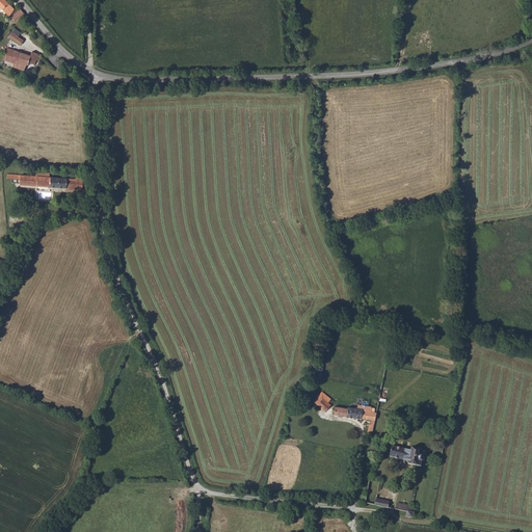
[(0,0),(0,6),(9,16),(14,8),(4,0),(0,0)]
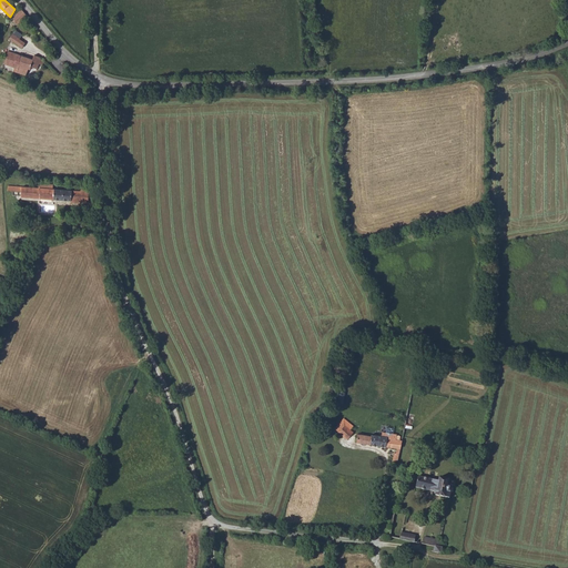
[(21,9),(16,13),(17,16),(13,18),(18,22),(27,16),(21,9)]
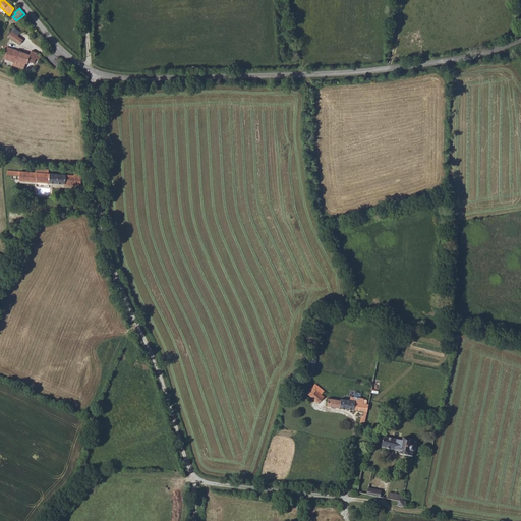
[(8,36),(20,44),(23,40),(17,36),(17,35),(11,31),(8,36)]
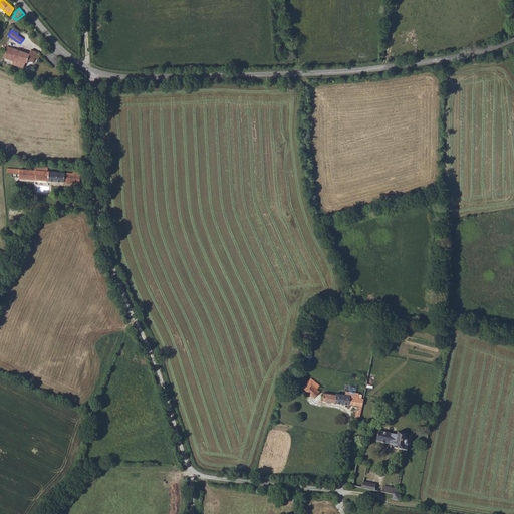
[(3,57),(13,61),(12,64),(23,68),(25,62),(27,63),(32,65),(35,57),(38,58),(39,54),(36,53),(36,51),(31,49),(29,53),(7,45),(3,57)]
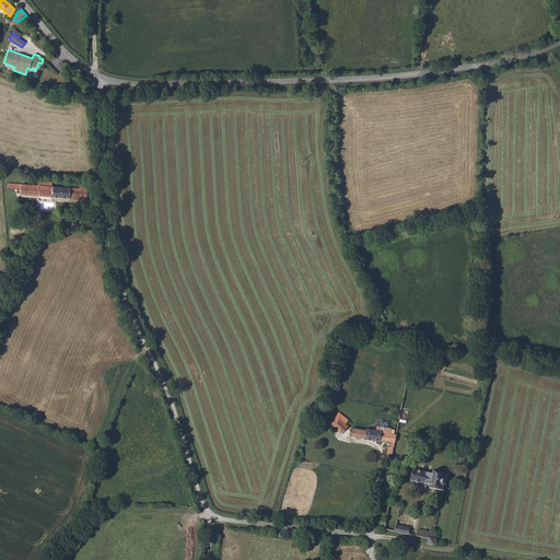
[(79,200),(80,188),(51,186),(53,181),(38,179),(37,185),(8,183),(8,188),(21,189),(21,194),(70,198),(70,199),(79,200)]
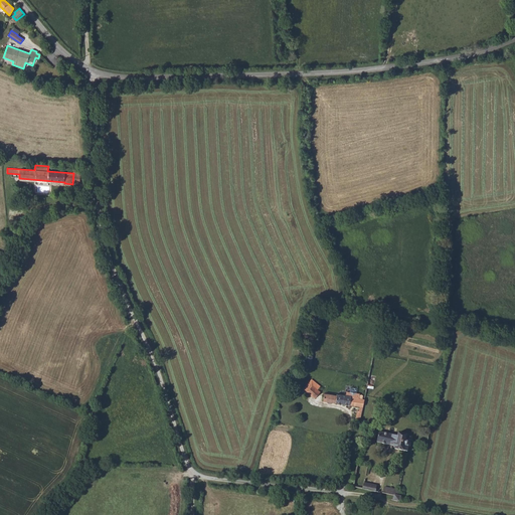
[(304,389),(315,398),(320,392),(317,389),(320,386),(312,379),(304,389)]
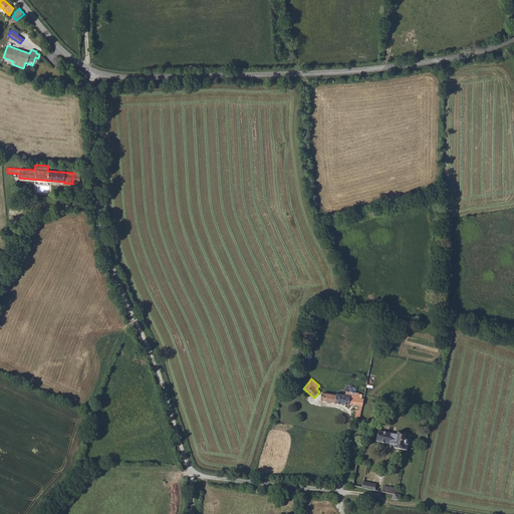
[(359,420),(359,417),(361,411),(363,399),(361,398),(362,395),(361,394),(360,394),(359,395),(358,395),(358,394),(352,393),(345,392),(345,395),(336,394),(336,395),(323,393),(322,401),(359,406),(358,411),(356,411),(355,419),(359,420)]
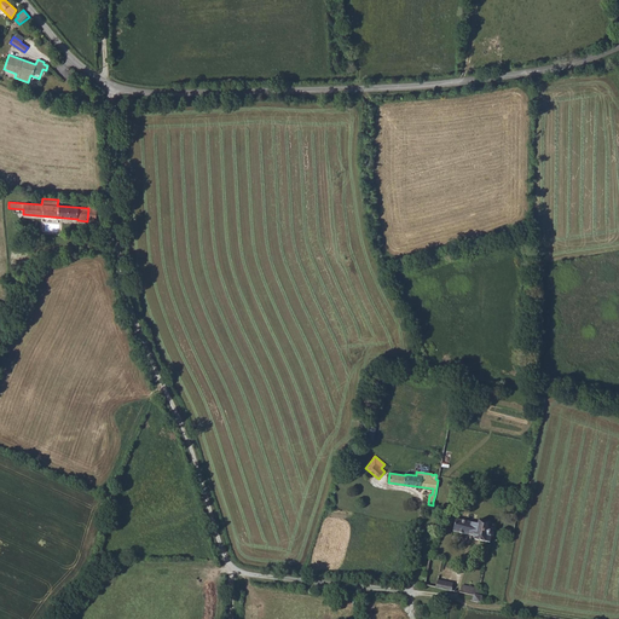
[(456,520),(455,527),(453,532),(476,537),(475,541),(490,543),(492,530),(489,528),(490,522),(487,522),(479,521),(478,525),(456,520)]
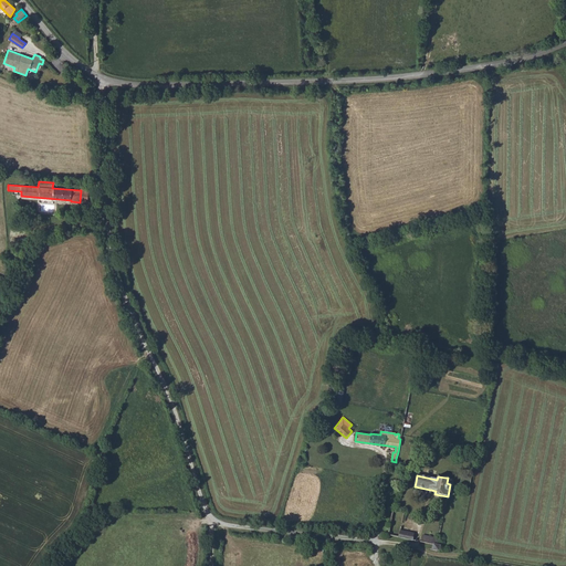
[(398,537),(412,541),(415,533),(400,531),(398,537)]
